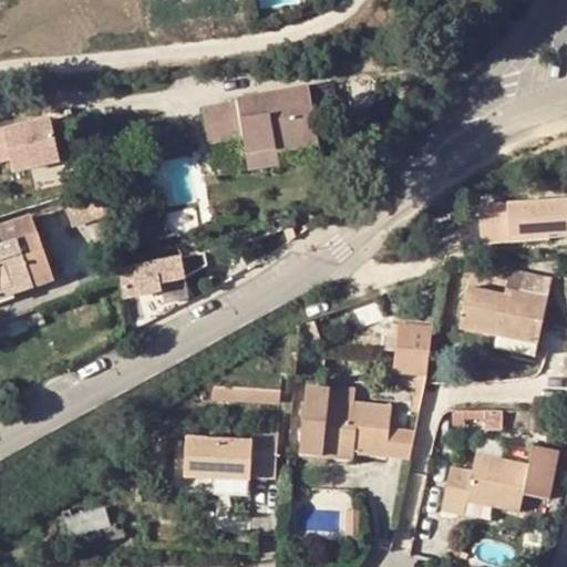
[(202,107),(208,141),(243,135),(246,154),(275,150),(276,153),(319,144),(307,86),(235,99),(236,101),(202,107)]
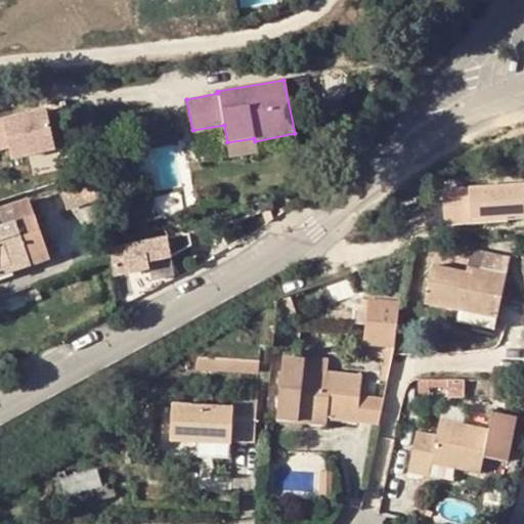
[(51,113),(0,122),(0,147),(16,144),(18,154),(58,145),(51,113)]
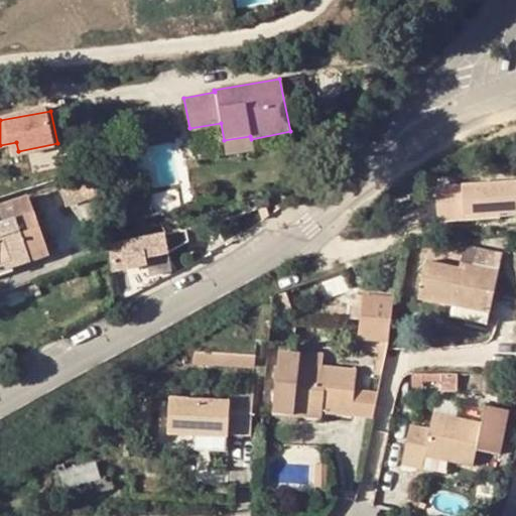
[(250,136),(224,140),(226,155),(253,151),(251,139),(250,136)]
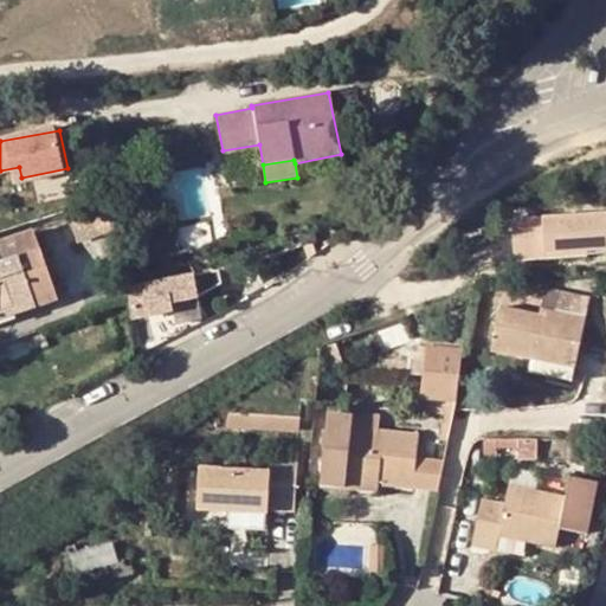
[(77,238),(118,225),(118,224),(116,193),(76,206),(65,210),(77,238)]
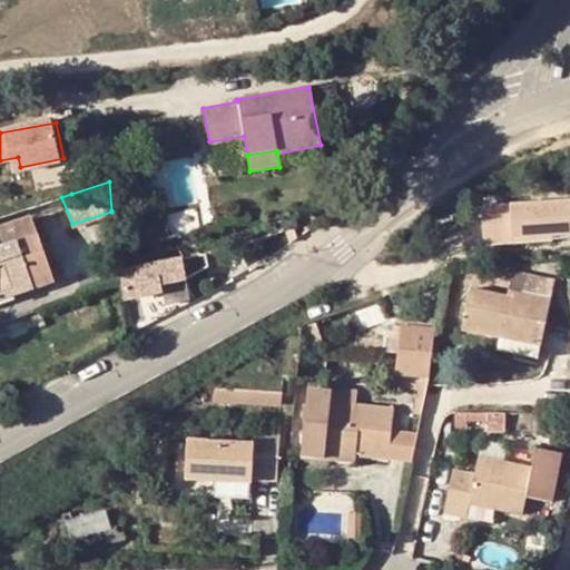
[(569,203),(482,208),(484,245),(553,242),(553,238),(569,236),(569,203)]
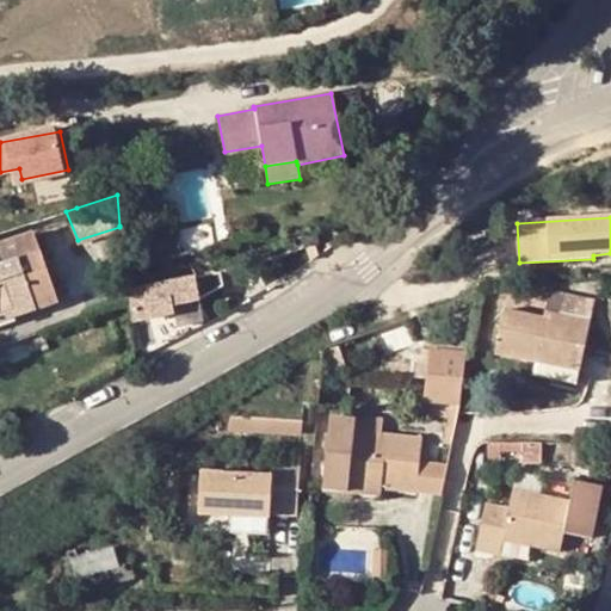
[(176,230),(181,254),(214,247),(207,224),(176,230)]
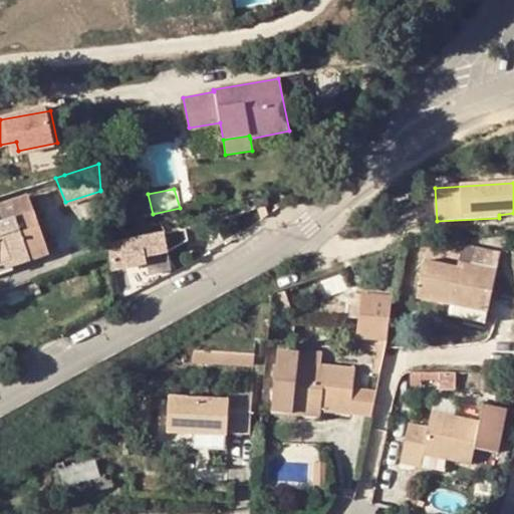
[(0,269),(46,252),(26,197),(0,205),(0,269)]
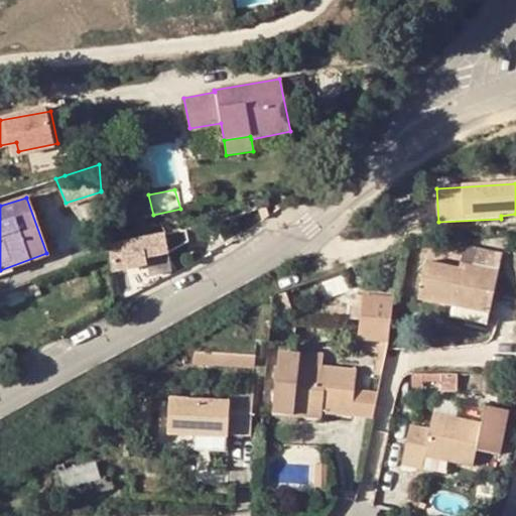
[(108,245),(110,270),(146,262),(144,255),(167,250),(186,240),(184,228),(108,245)]
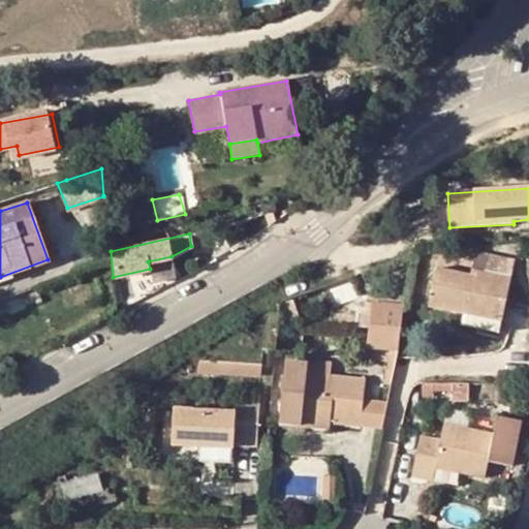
[(475,253),(471,270),(510,279),(514,262),(475,253)]
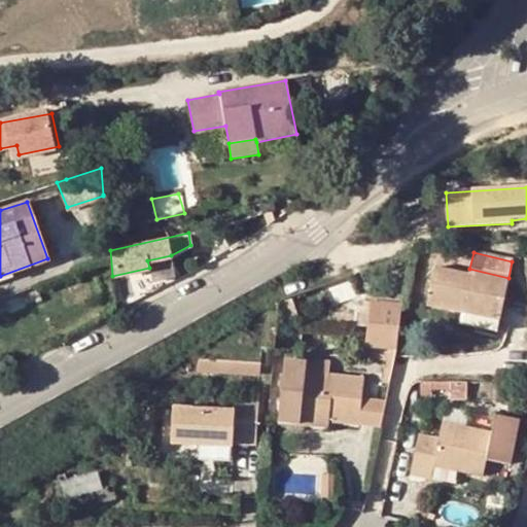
[(463,313),(499,320),(508,278),(469,269),(467,275),(434,268),(427,306),(463,313)]
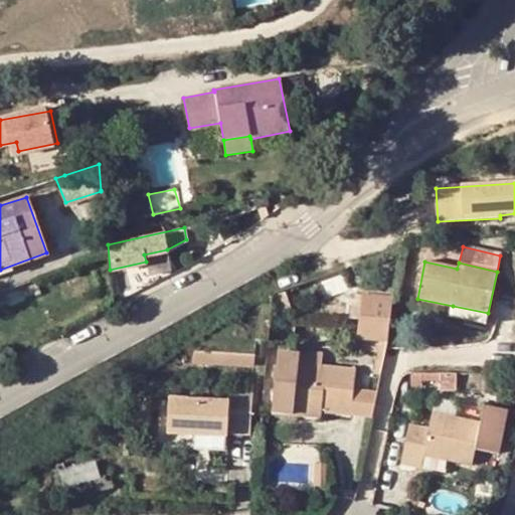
[(360,307),(357,333),(387,336),(391,293),(369,290),(367,308),(360,307)]
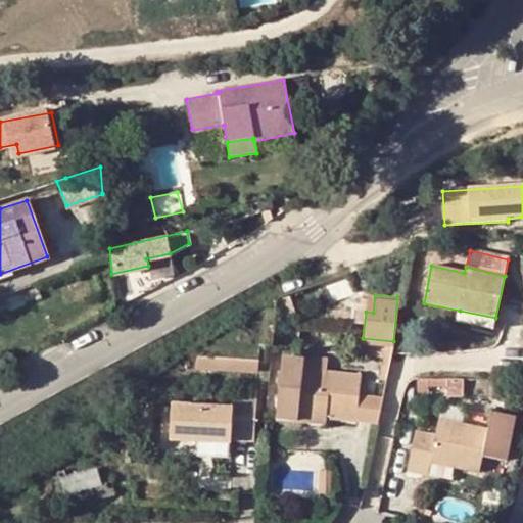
[(373,313),(375,294),(367,294),(366,312),(373,313)]
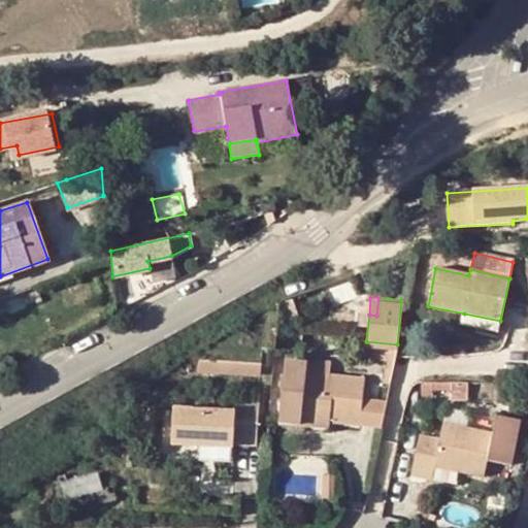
[(500,321),(464,314),(462,325),(497,332),(500,321)]
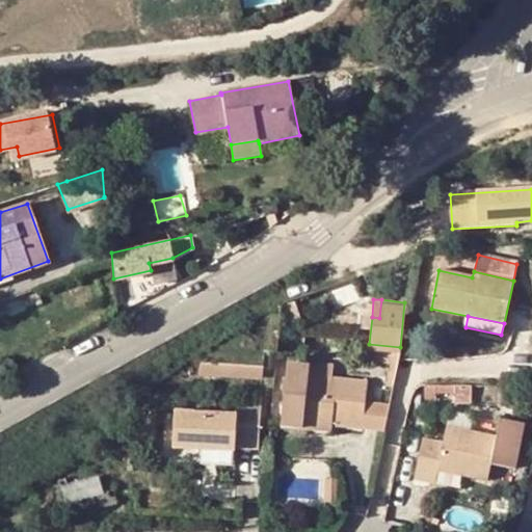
[(289,349),(290,331),(277,330),(275,349),(289,349)]
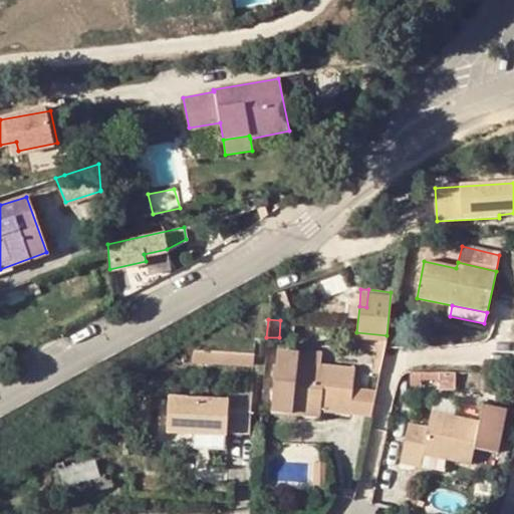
[(356,332),(355,341),(386,344),(387,335),(356,332)]
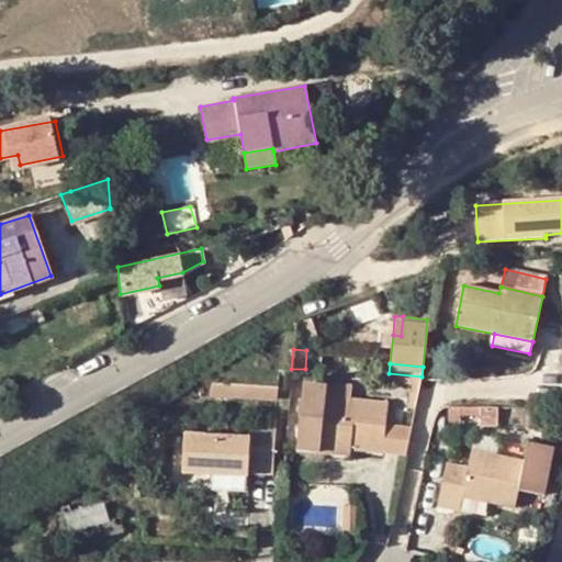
[(213,383),(213,396),(277,397),(277,385),(213,383)]
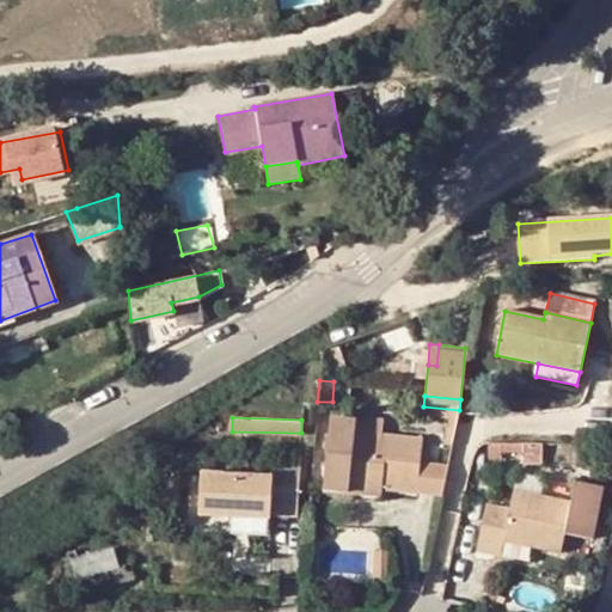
[(381,489),(417,493),(420,460),(421,440),(384,435),(383,430),(355,427),(355,420),(331,418),(325,489),(347,491),(348,482),(381,484),(381,489)]
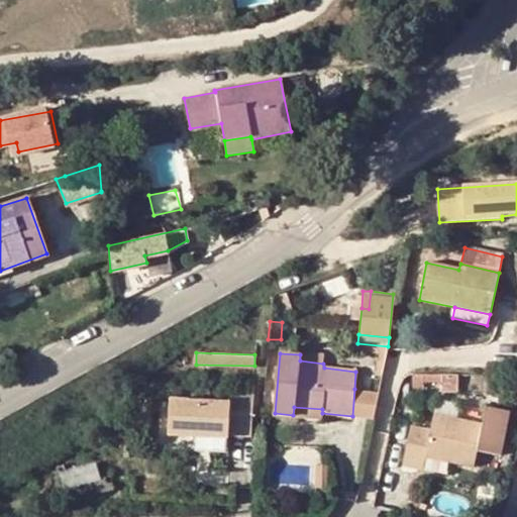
[(300,360),(323,364),(324,356),(300,354),(300,360)]
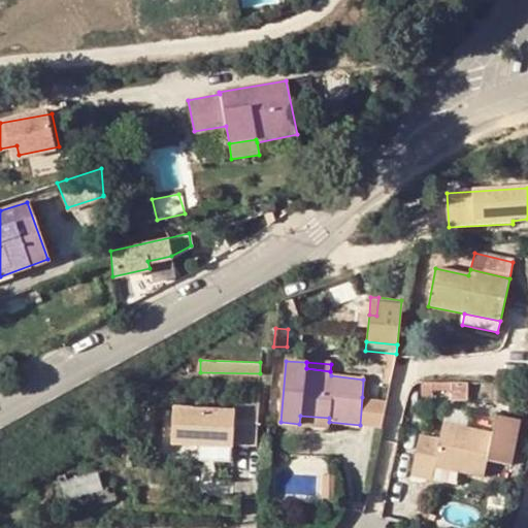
[(427,378),(422,378),(422,396),(434,396),(434,388),(434,380),(430,380),(427,378)]
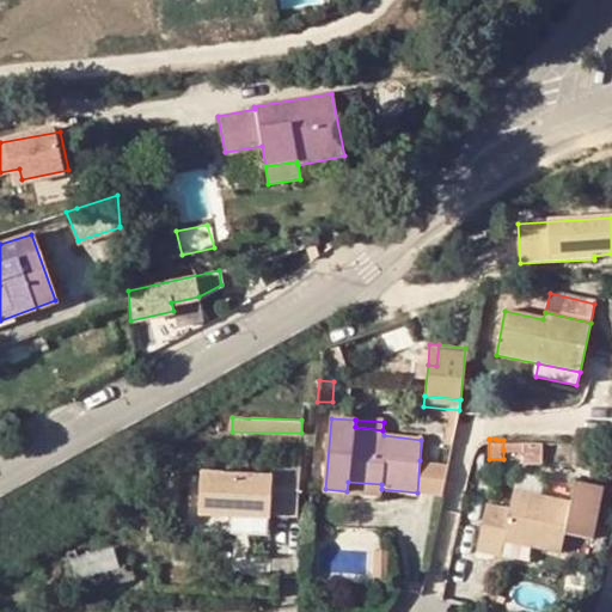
[(528,440),(524,440),(524,450),(524,459),(545,459),(544,439),(531,439),(528,440)]
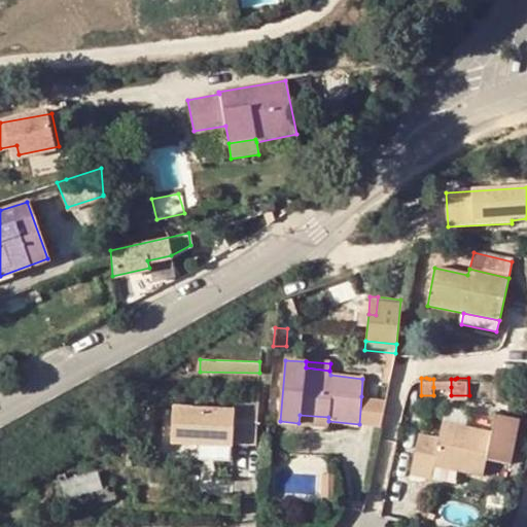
[(433,379),(433,387),(451,387),(451,379),(433,379)]
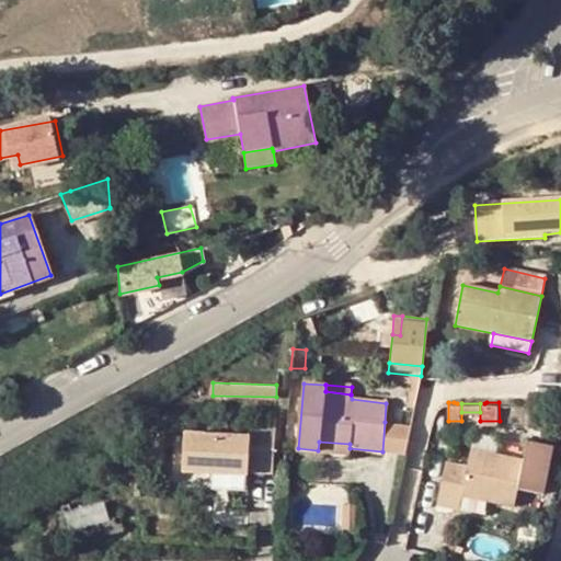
[(385,422),(382,451),(404,454),(411,423),(385,422)]
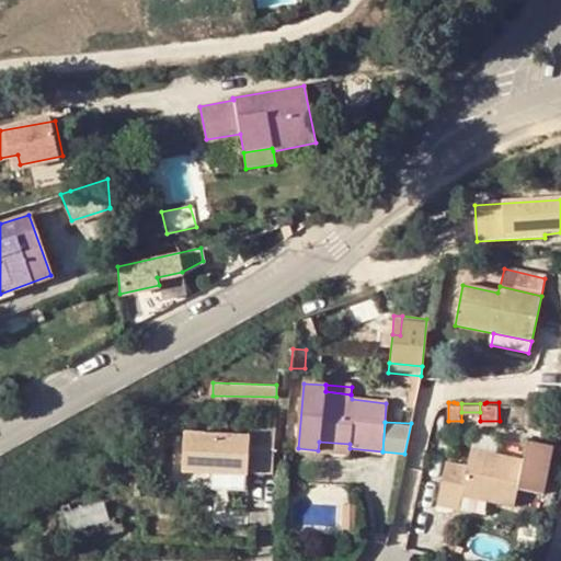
[(250,427),(249,431),(249,436),(248,469),(266,470),(268,428),(250,427)]
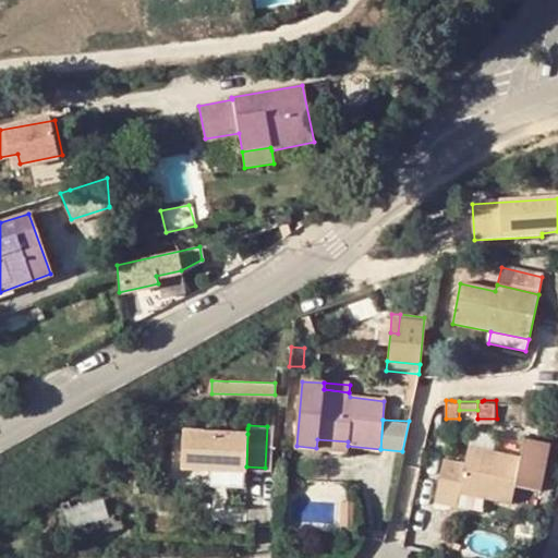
[(246,466),(247,434),(184,432),(182,471),(246,473),(246,466)]
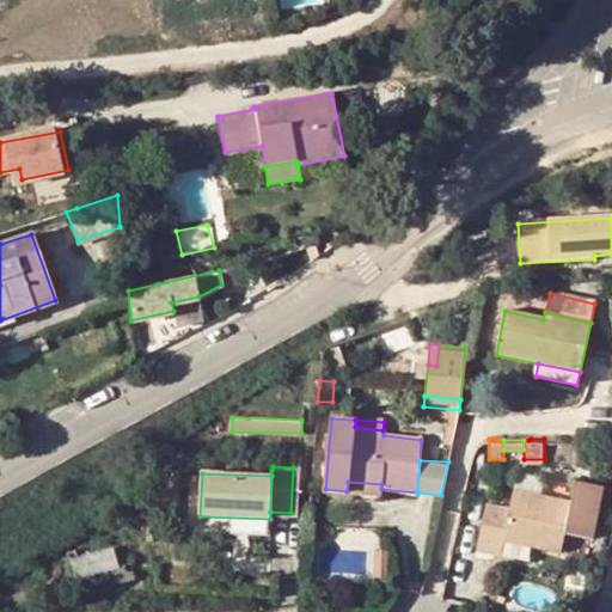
[(348,482),(347,491),(381,495),(381,489),(381,484),(348,482)]
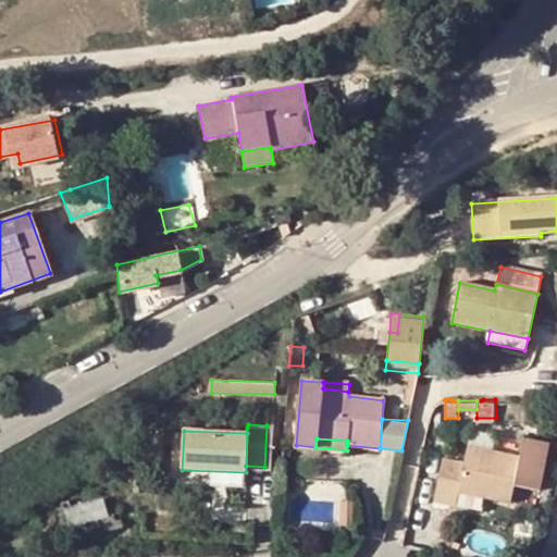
[(518,457),(466,445),(462,462),(442,459),(433,502),(454,507),(457,493),(485,499),(508,505),(509,496),(535,502),(545,446),(520,442),(518,457)]
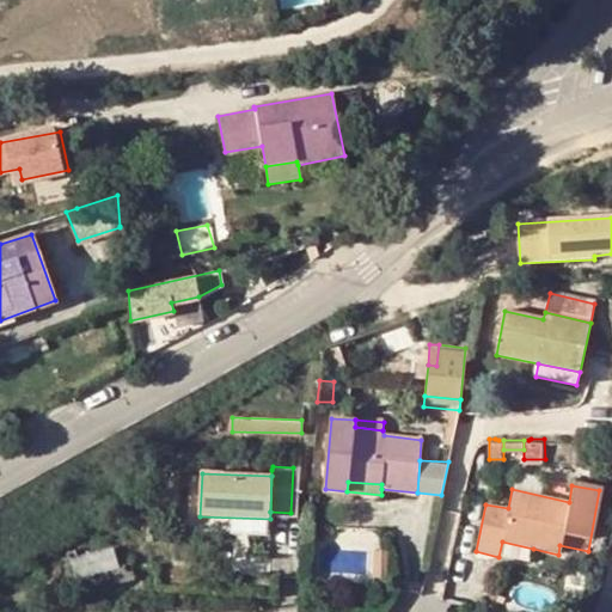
[(502,542),(499,557),(530,563),(533,549),(502,542)]
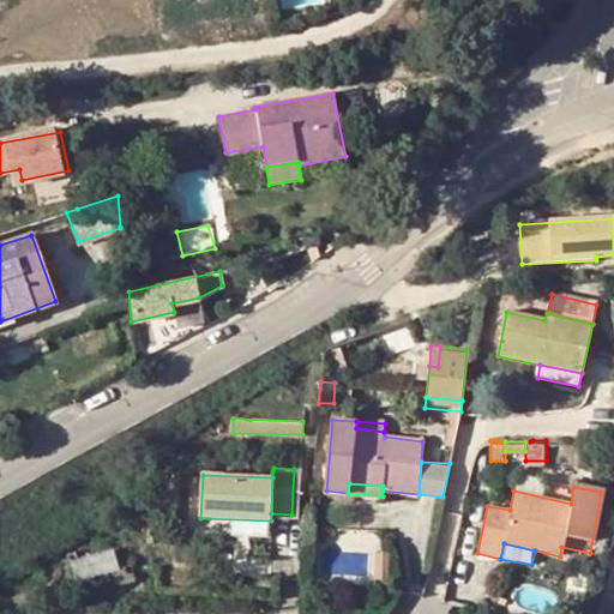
[(70,563),(74,581),(116,567),(110,551),(70,563)]
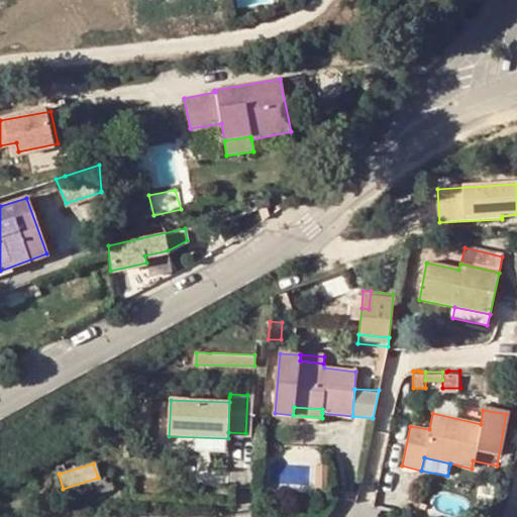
[(318,464),(317,486),(327,487),(328,464),(318,464)]
